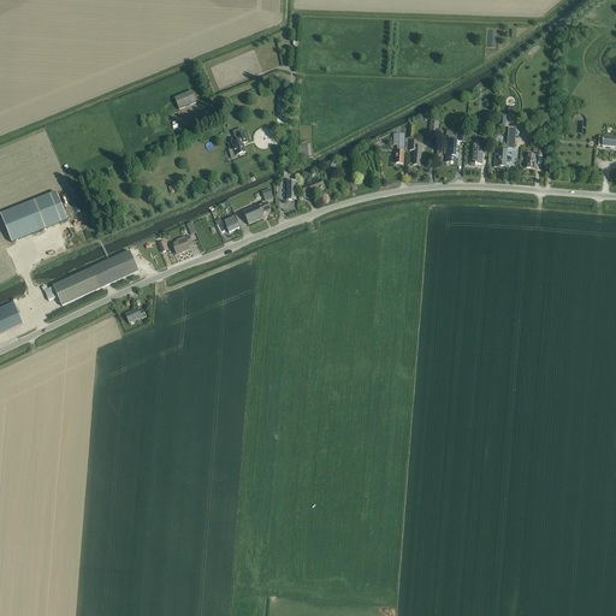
[(175,99),(179,110),(196,104),(191,92),(175,99)]
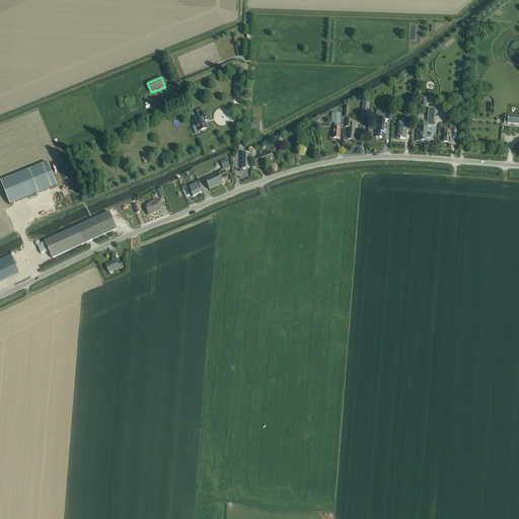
[(361,115),(362,115),(361,118),(368,119),(368,115),(369,115),(370,103),(368,103),(369,100),(365,99),(364,102),(363,102),(361,115)]
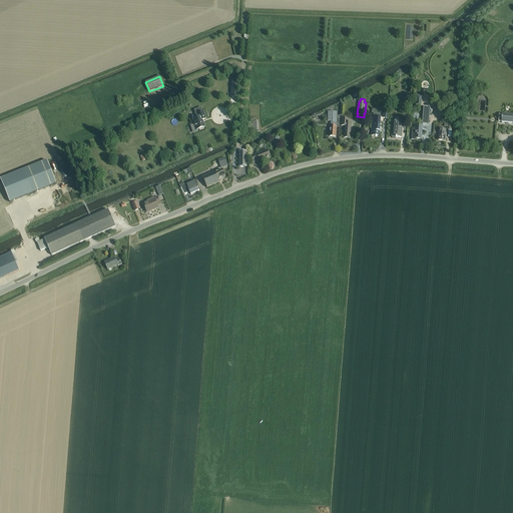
[(201,120),(206,119),(203,111),(202,111),(201,107),(193,110),(196,118),(193,119),(194,122),(194,123),(194,124),(190,125),(192,133),(198,131),(197,130),(198,129),(199,130),(203,129),(202,128),(204,127),(201,120)]
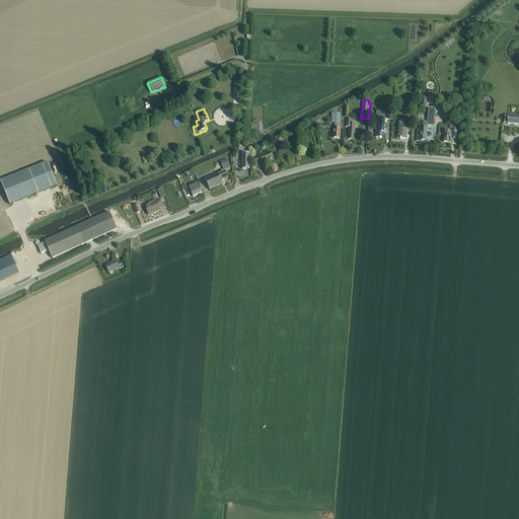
[(340,138),(340,129),(344,129),(344,126),(344,121),(345,117),(341,117),(341,114),(332,113),(331,122),(336,123),(336,128),(335,128),(334,138),(340,138)]
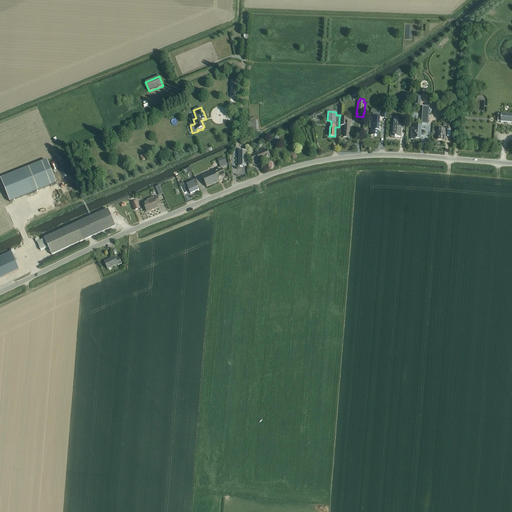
[(378,136),(380,117),(379,117),(379,114),(372,114),(372,117),(371,135),(374,136),(376,136),(378,136)]
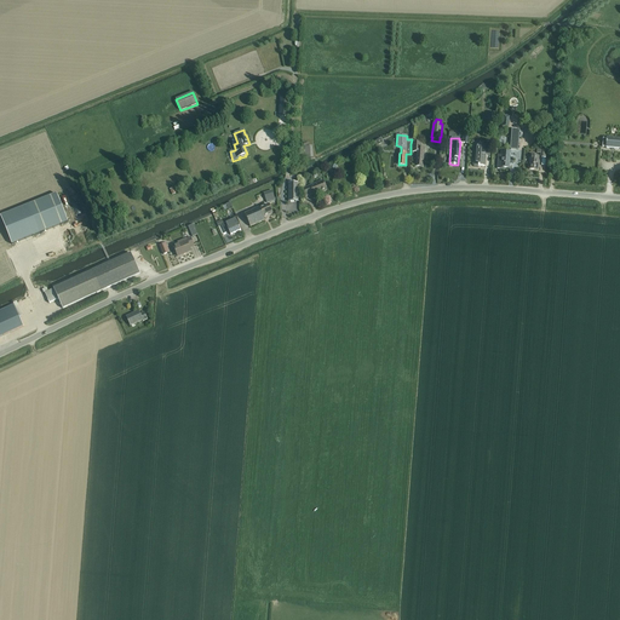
[(607,142),(606,144),(607,144),(606,148),(619,149),(619,148),(619,139),(607,138),(607,142)]
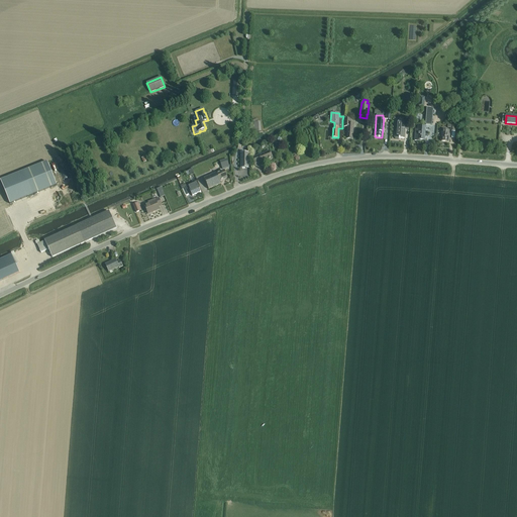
[(253,122),(254,132),(262,131),(261,121),(259,121),(257,119),(252,119),(253,122)]
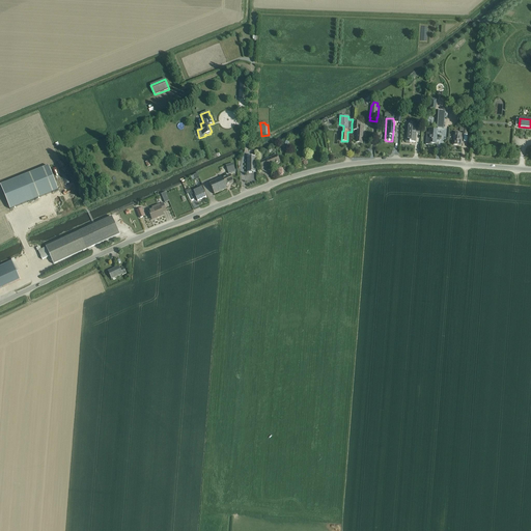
[(362,143),(363,128),(359,128),(360,123),(354,122),(354,130),(357,131),(356,143),(362,143)]
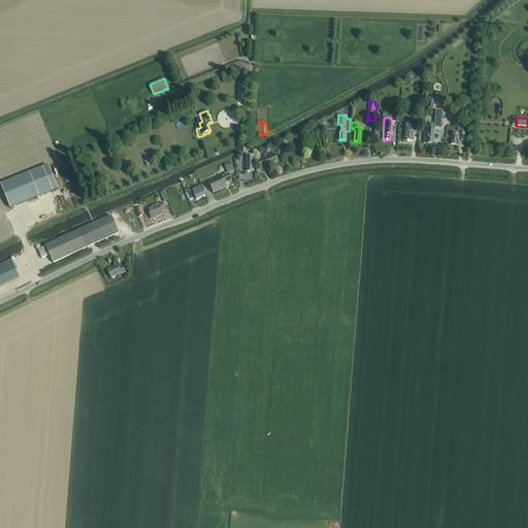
[(417,132),(417,125),(417,124),(404,124),(404,128),(404,140),(408,141),(413,141),(414,132),(417,132)]
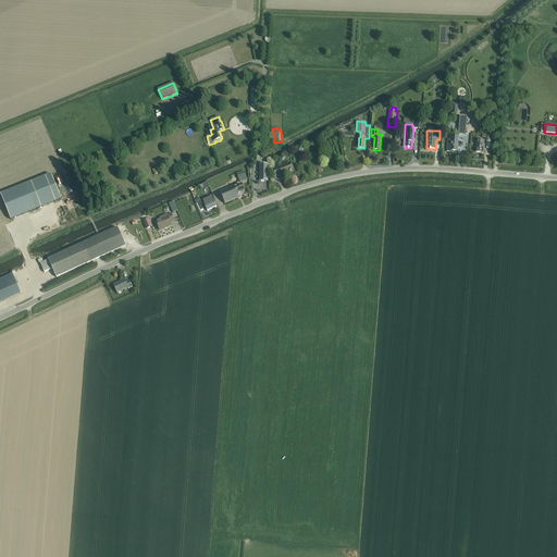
[(447,139),(447,151),(453,152),(453,151),(458,151),(458,147),(461,148),(461,143),(459,143),(459,137),(450,136),(450,139),(447,139)]
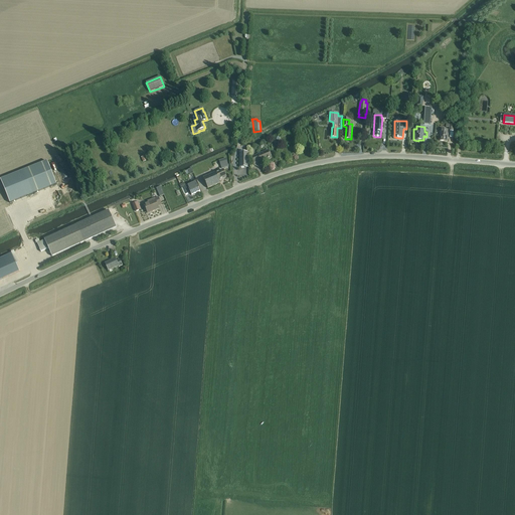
[(440,141),(447,142),(448,142),(449,134),(448,134),(448,130),(440,130),(440,141)]
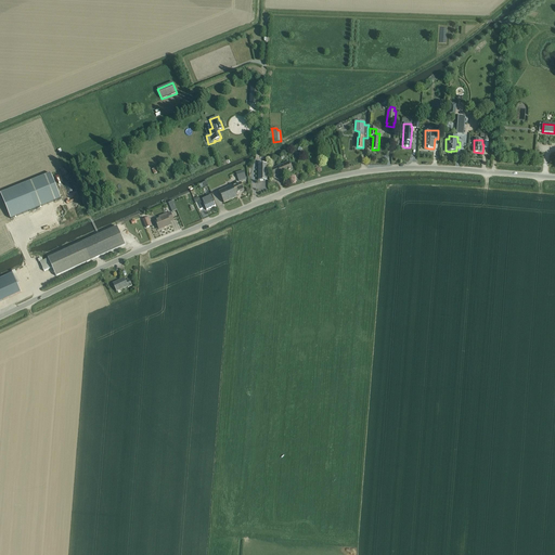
[(288,163),(271,169),(274,176),(280,173),(281,176),(292,170),(288,163)]
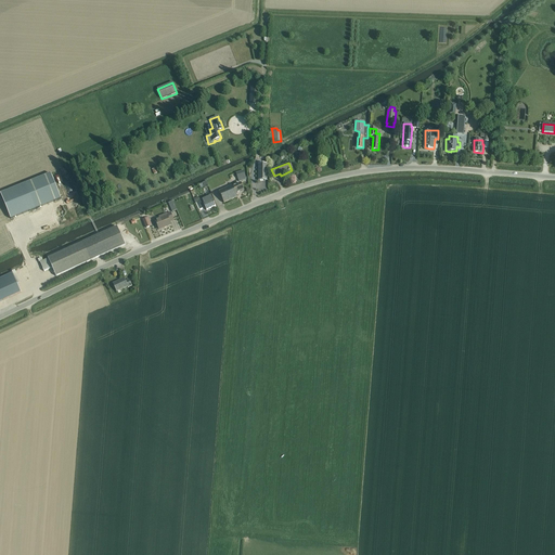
[(258,164),(258,180),(267,180),(267,164),(258,164)]
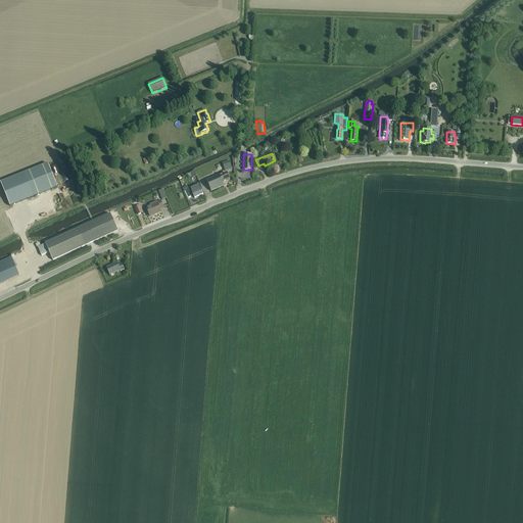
[(225,173),(232,170),(229,161),(222,163),(225,173)]
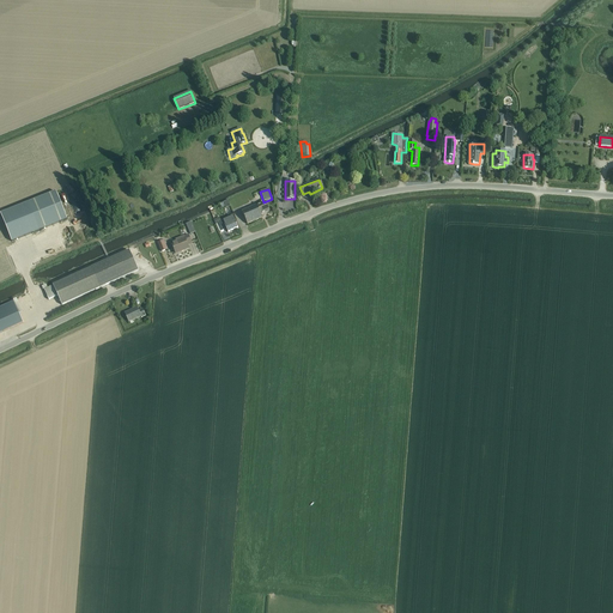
[(55,192),(0,213),(12,242),(67,219),(55,192)]
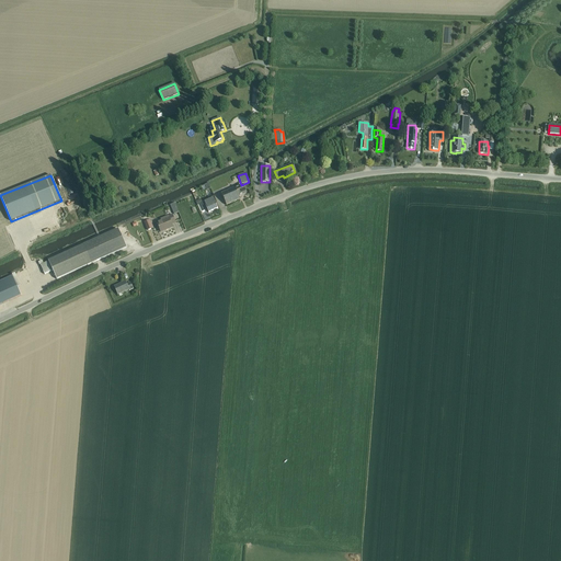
[(243,185),(236,189),(235,189),(221,194),(226,205),(240,199),(239,197),(247,194),(243,185)]
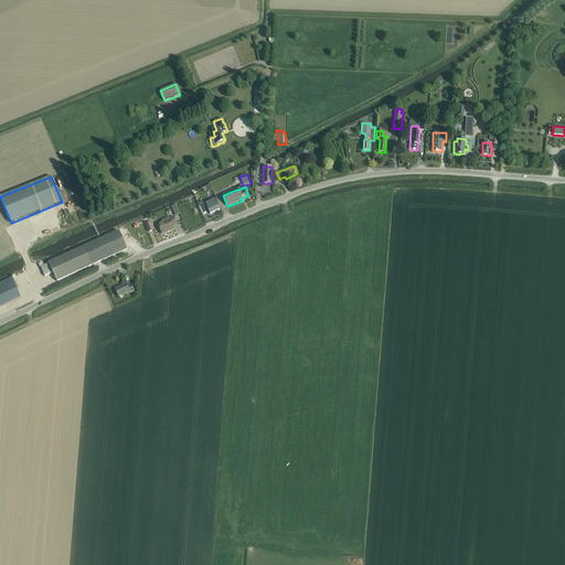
[(203,205),(199,206),(202,213),(202,214),(203,213),(206,212),(209,211),(210,214),(220,210),(216,204),(214,200),(205,204),(204,204),(203,205)]
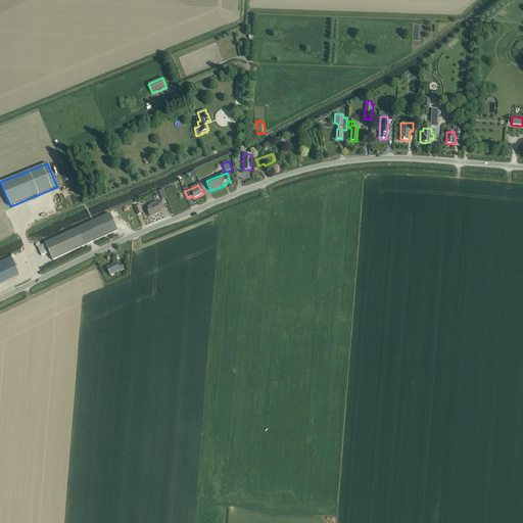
[(160,200),(156,202),(149,204),(150,206),(146,208),(150,217),(160,211),(159,209),(163,207),(160,200)]
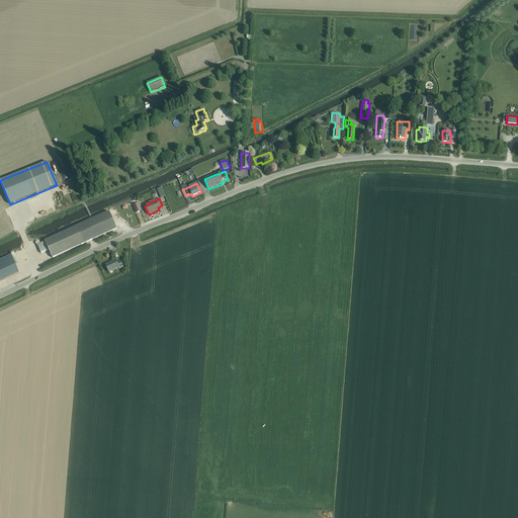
[(45,241),(45,242),(40,244),(38,241),(35,242),(36,245),(37,245),(40,254),(49,250),(53,258),(116,229),(109,211),(45,241)]
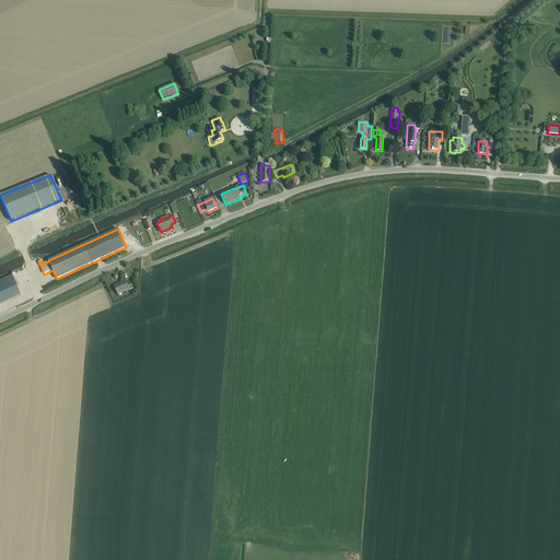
[(12,276),(0,280),(0,304),(21,294),(12,276)]
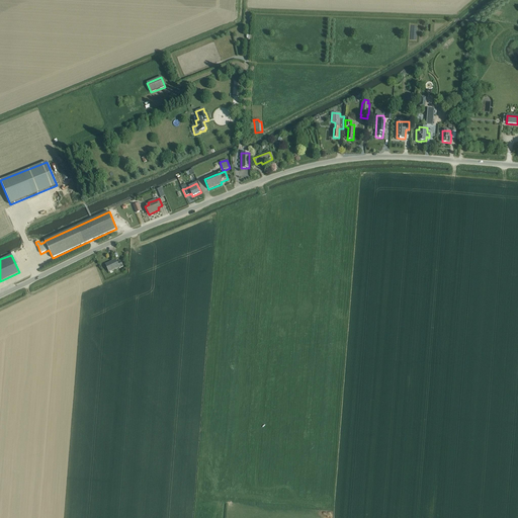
[(108,272),(119,267),(119,268),(122,266),(120,261),(116,263),(115,260),(105,265),(108,272)]
